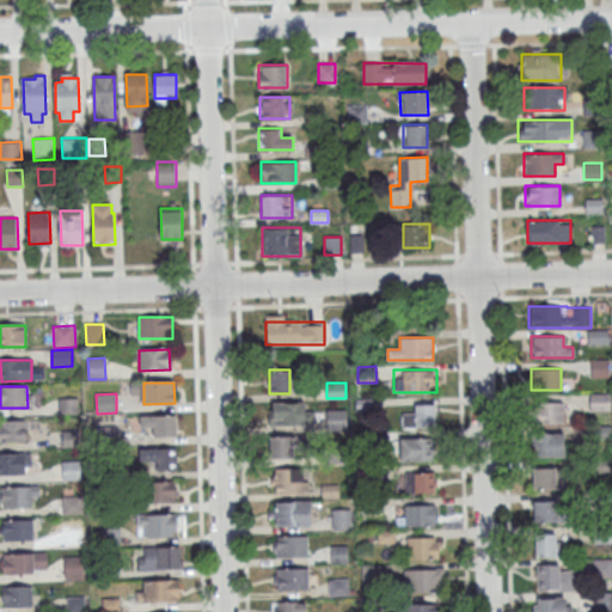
[(59,398),(75,398),(75,415),(60,415),(59,398)]
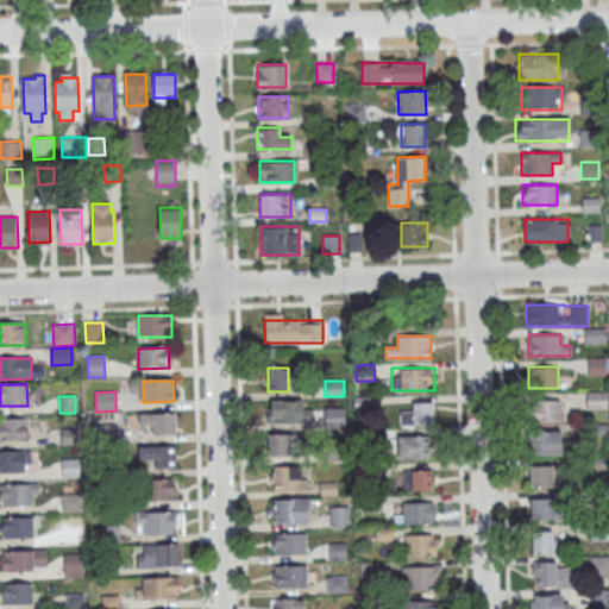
[(353,397),(370,397),(371,410),(355,410),(353,397)]
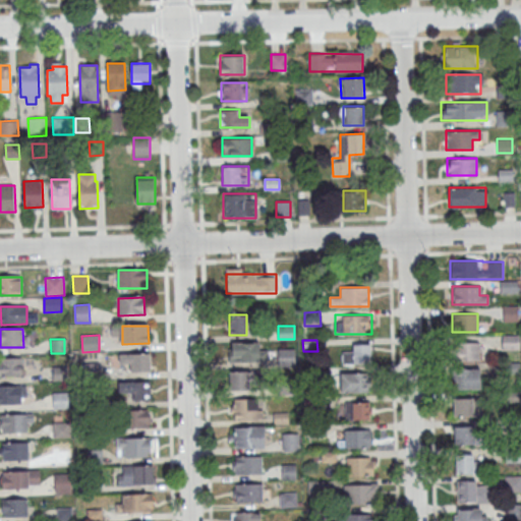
[(229,361),(266,361),(266,342),(229,342),(229,361)]
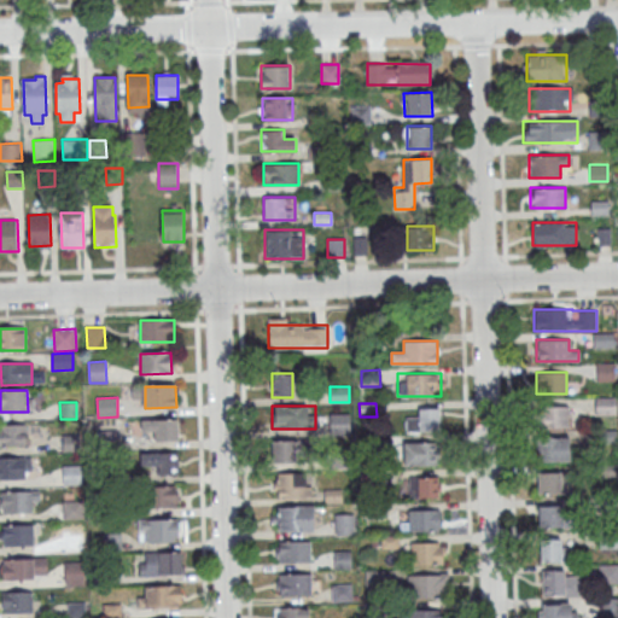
[(537,427),(569,427),(569,406),(537,406),(537,427)]
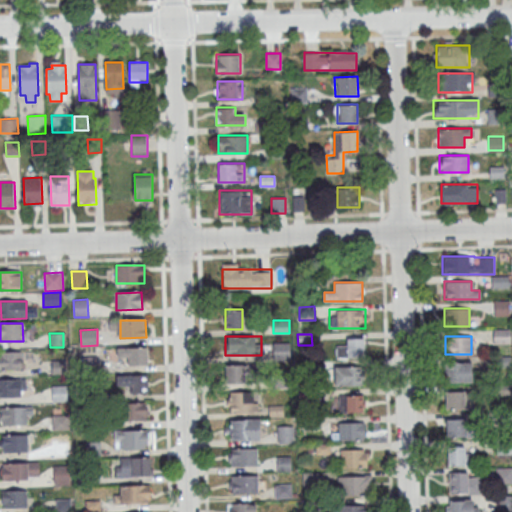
[(336,357),(365,357),(365,337),(346,337),(346,346),(336,346),(336,357)]
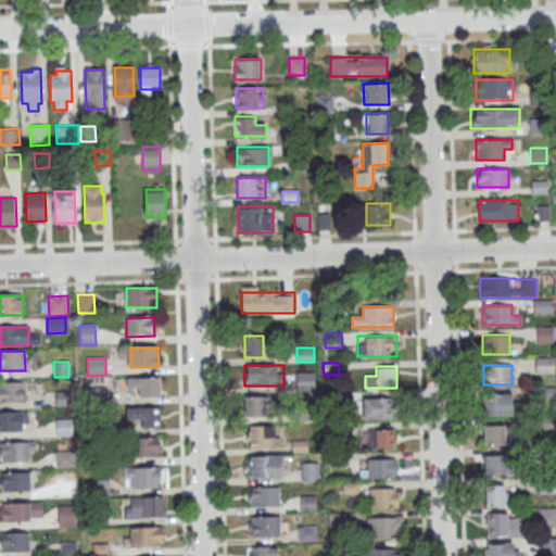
[(298,374),(315,373),(315,391),(298,392),(298,374)]
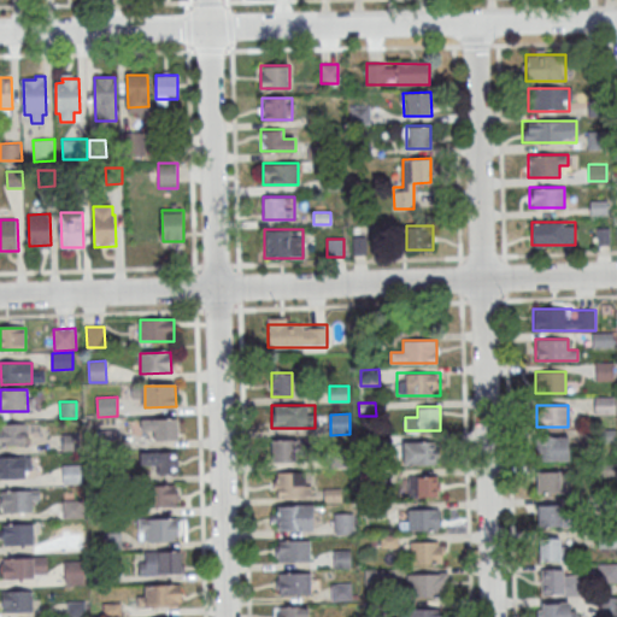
[(142,421),(178,419),(178,440),(156,441),(154,432),(142,432),(142,421)]
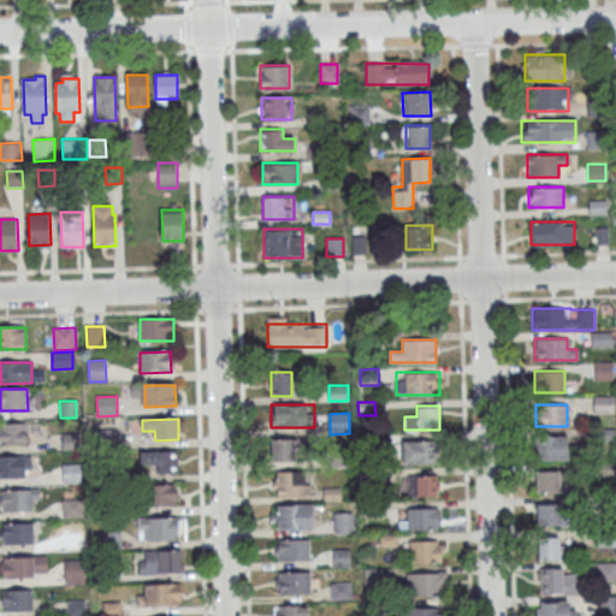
[(0,424),(28,424),(28,444),(0,444),(0,424)]
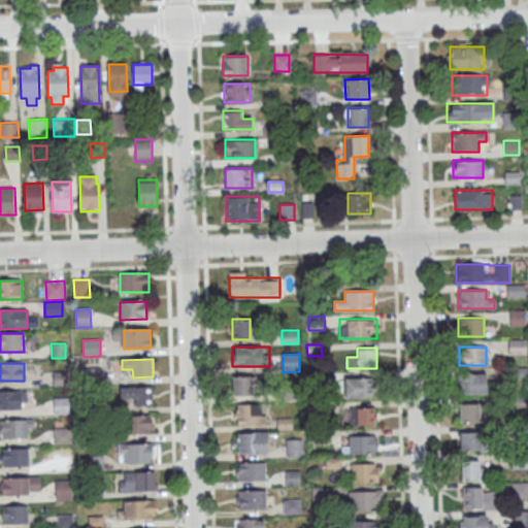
[(86,368),(99,367),(100,382),(87,383),(86,368)]
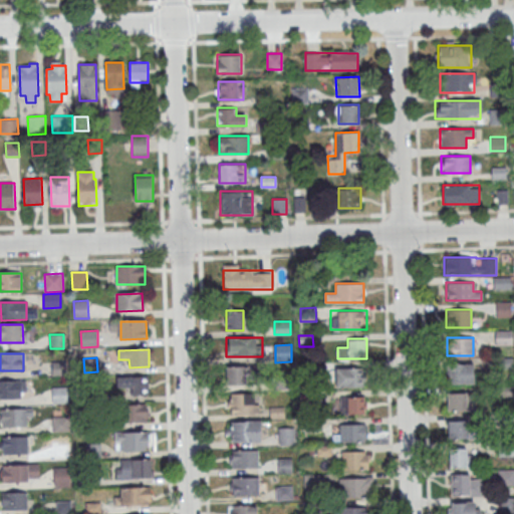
[(52,362),(66,361),(66,375),(53,375),(52,362)]
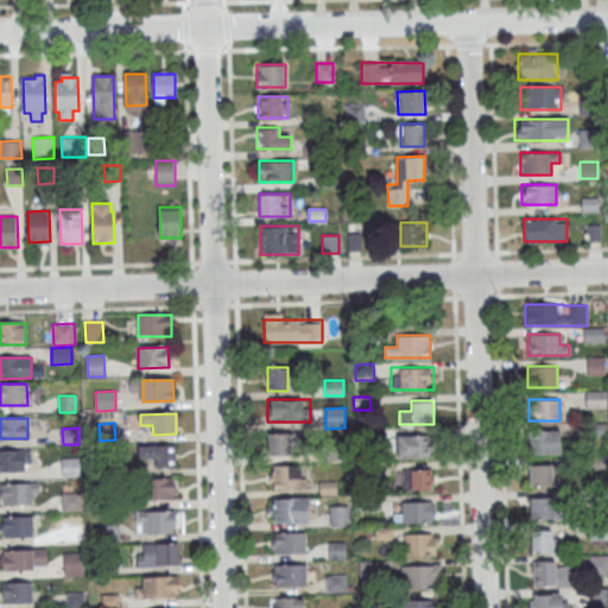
[(561,454),(561,430),(529,430),(529,454),(561,454)]
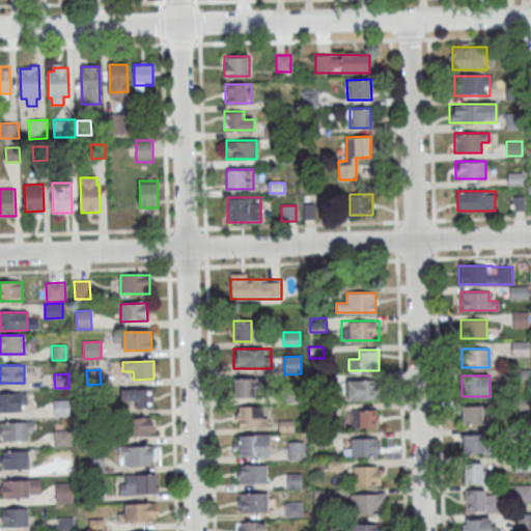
[(309,376),(326,376),(327,392),(310,393),(309,376)]
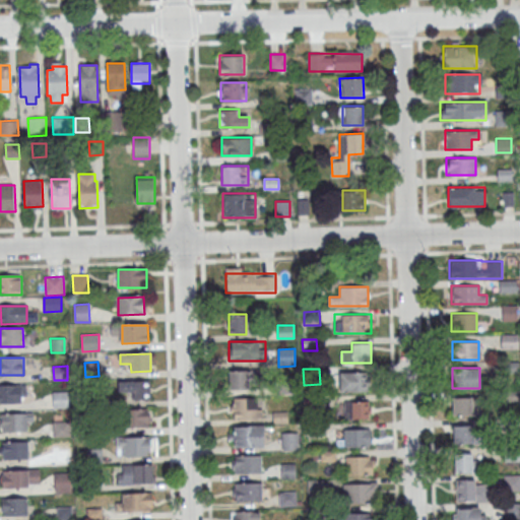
[(230,371),(261,370),(262,385),(250,385),(250,390),(231,390),(230,371)]
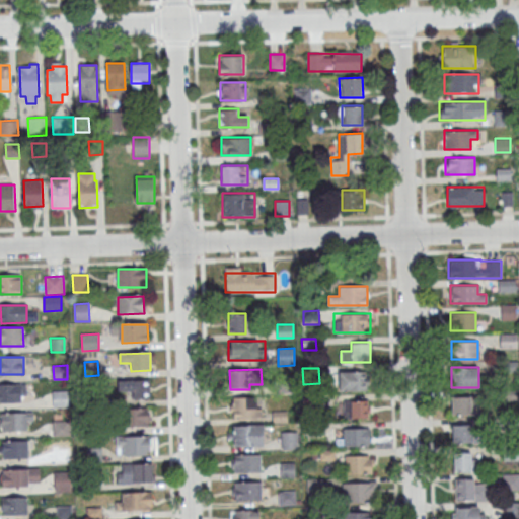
[(366,371),(339,371),(339,390),(366,390),(366,371)]
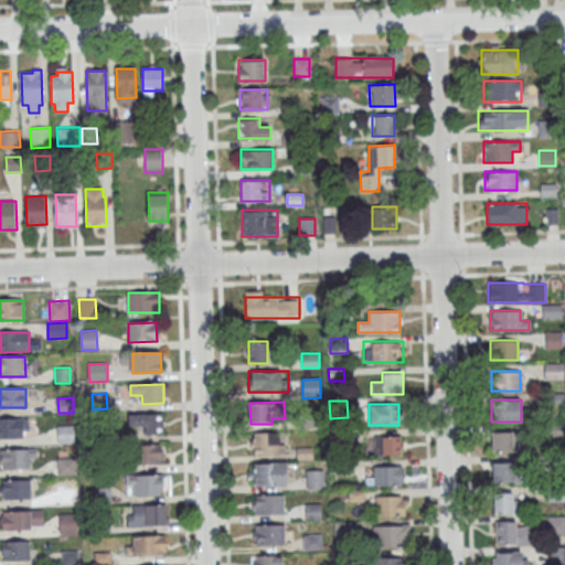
[(302,412),(320,411),(320,428),(304,429),(302,412)]
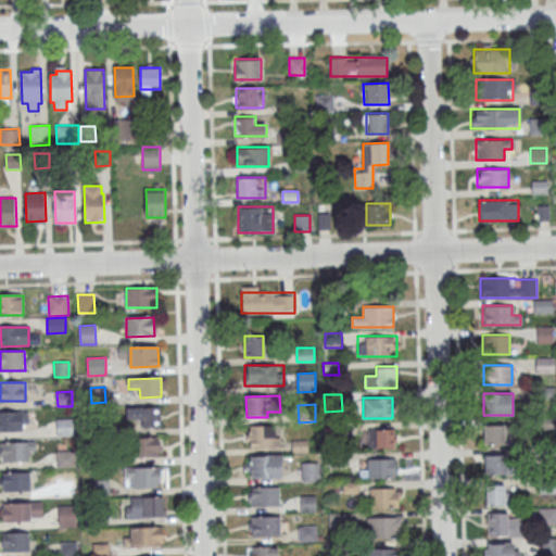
[(127,408),(161,407),(161,427),(142,428),(142,419),(127,420),(127,408)]
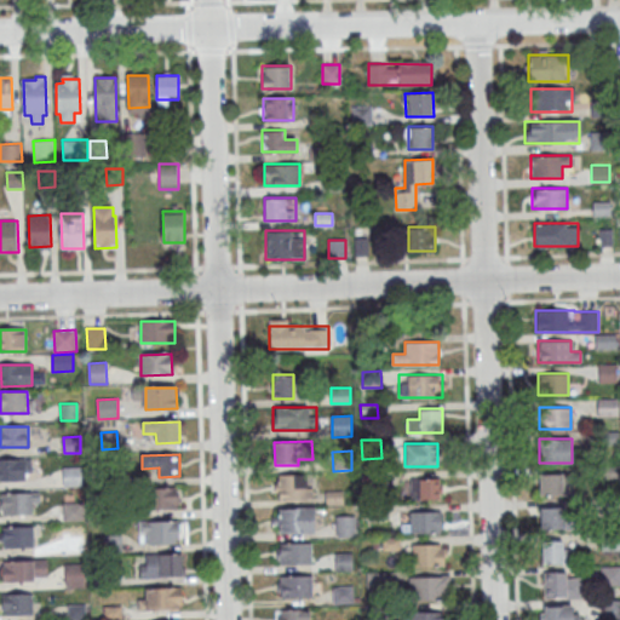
[(0,459),(32,459),(33,472),(26,472),(26,481),(0,481),(0,459)]
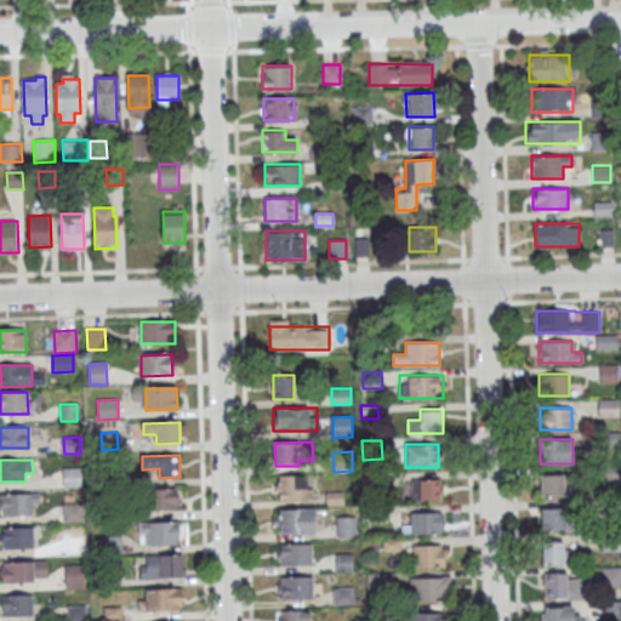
[(64,469),(80,469),(81,486),(64,486),(64,469)]
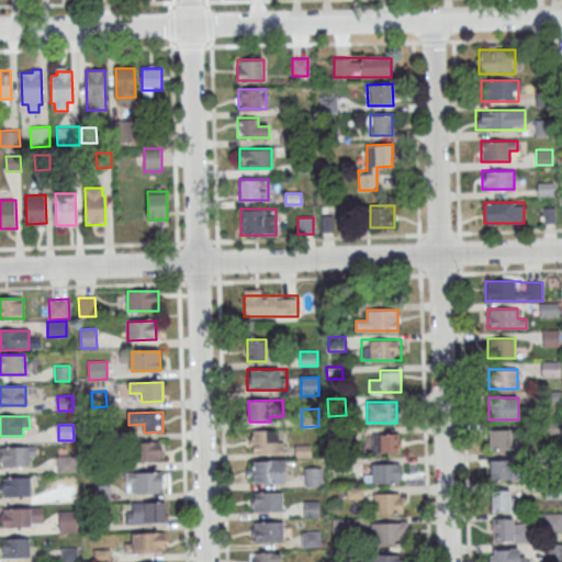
[(100,429),(115,428),(115,444),(101,445),(100,429)]
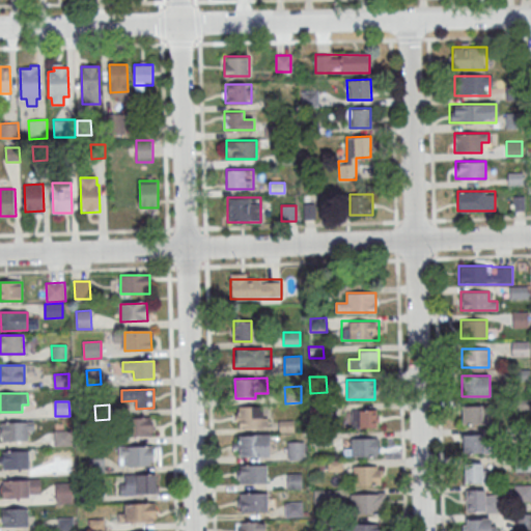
[(462,423),(490,423),(490,406),(462,406),(462,423)]
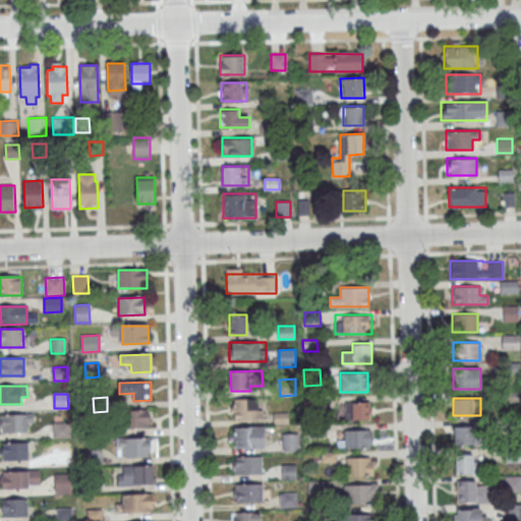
[(235,399),(265,399),(266,420),(235,420),(235,399)]
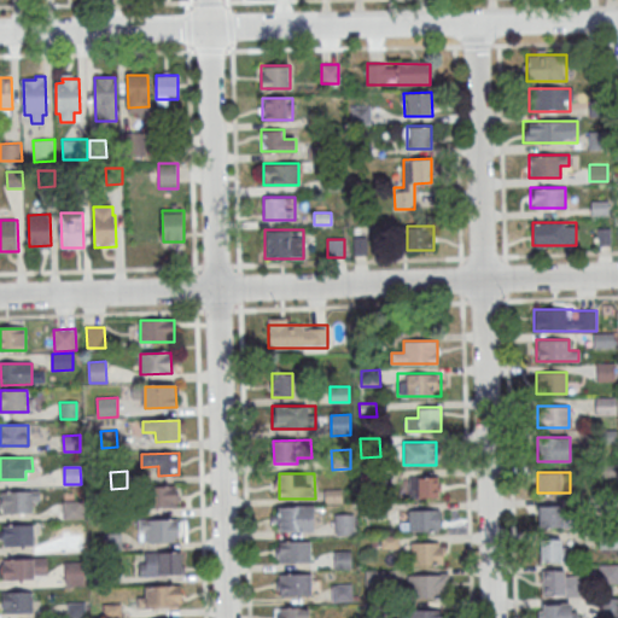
[(441,476),(408,476),(408,497),(441,497),(441,476)]
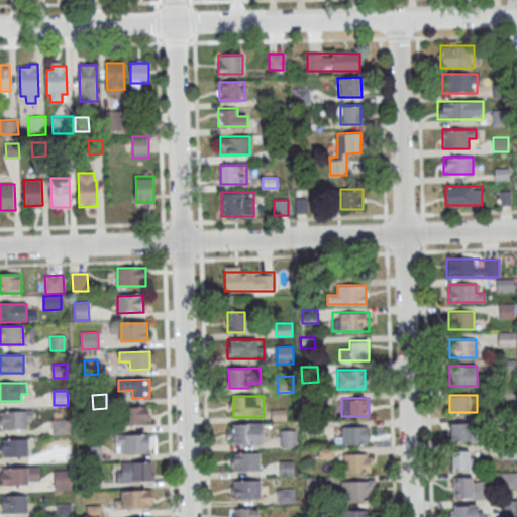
[(120,408),(146,407),(146,424),(121,425),(120,408)]
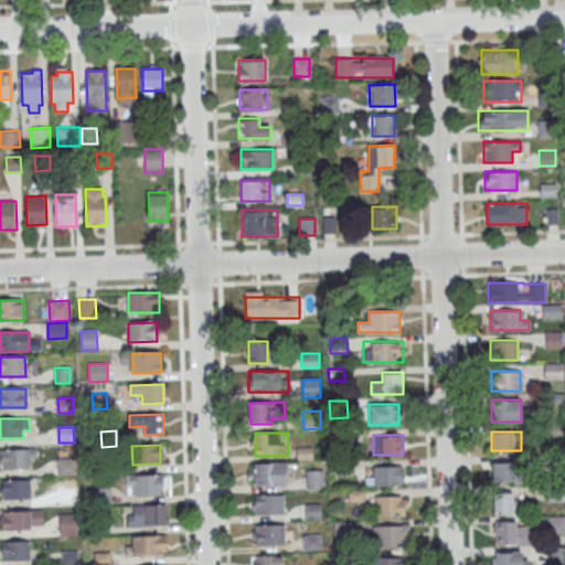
[(297,448),(312,448),(313,460),(298,460),(297,448)]
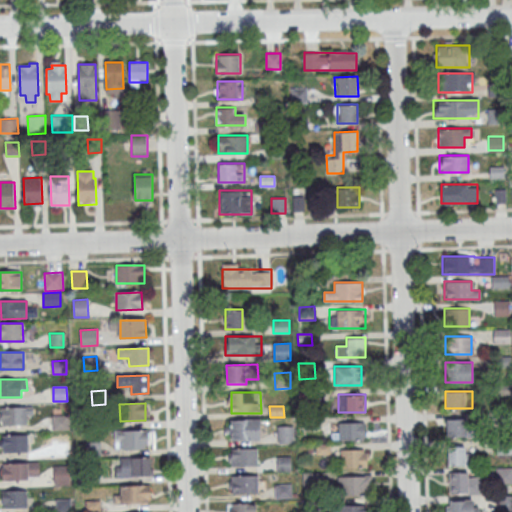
[(1,408),(33,407),(33,415),(27,415),(27,425),(2,426),(1,408)]
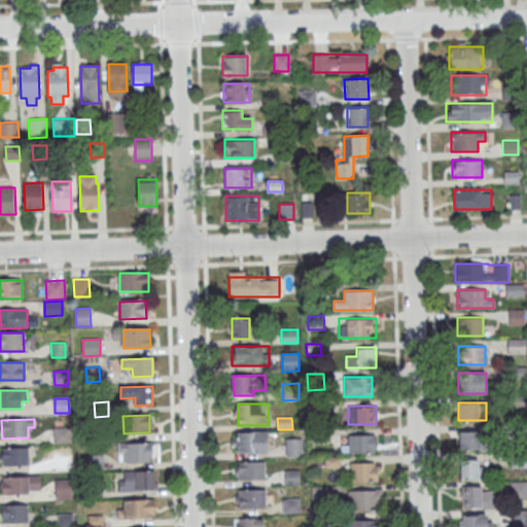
[(54,428),(71,427),(72,442),(55,443),(54,428)]
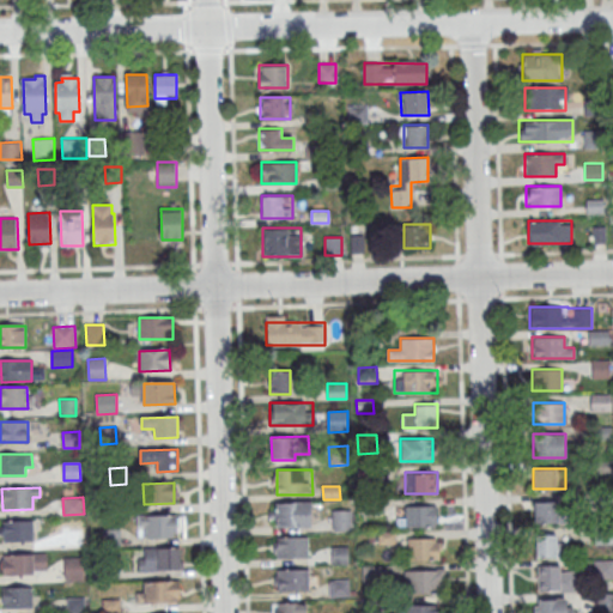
[(363,499),(380,498),(380,513),(363,513),(363,499)]
